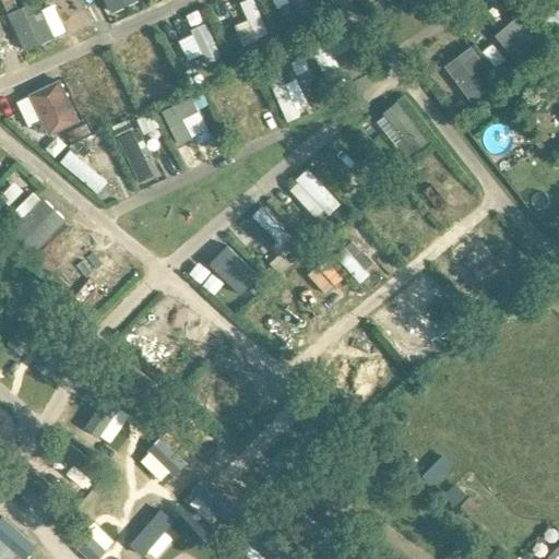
[(38,0),(9,14),(25,52),(56,38),(55,37),(66,32),(54,6),(43,10),(38,0)]
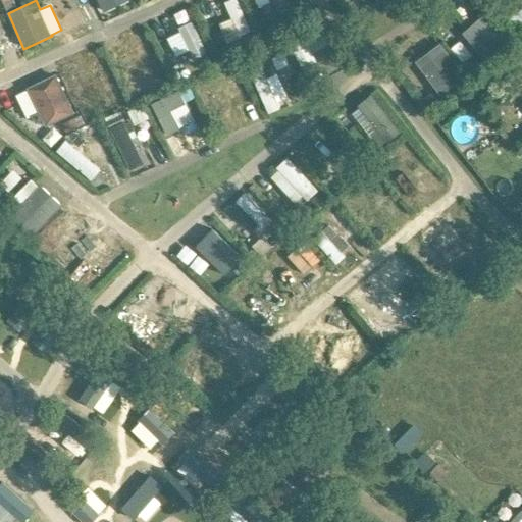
[(98,0),(104,13),(131,0),(98,0)]
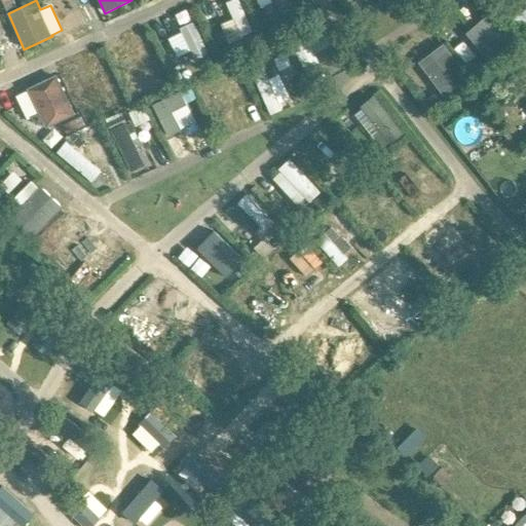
[(264,5),(272,23),(297,12),(291,0),(271,0),(272,1),(264,5)]
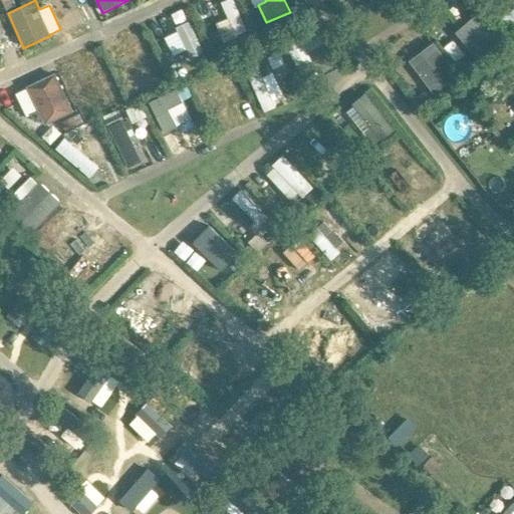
[(454,33),(479,62),(503,42),(478,12),(454,33)]
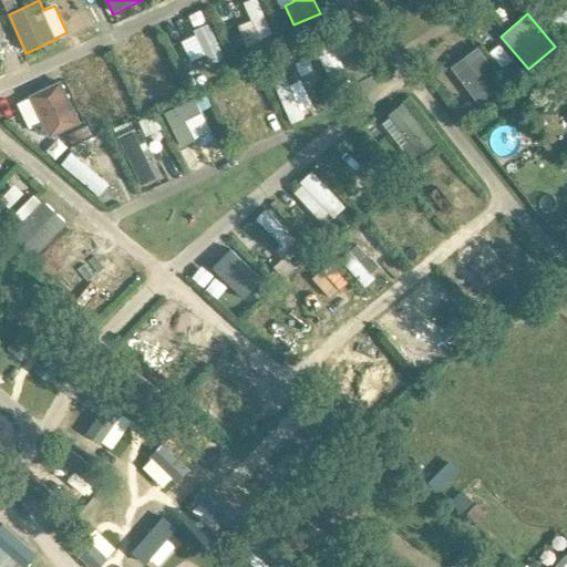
[(449,68),(476,104),(504,83),(477,47),(449,68)]
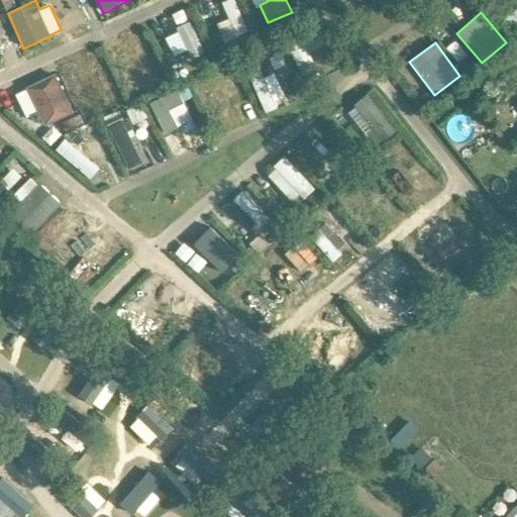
[(324,83),(303,44),(288,53),(309,91),(324,83)]
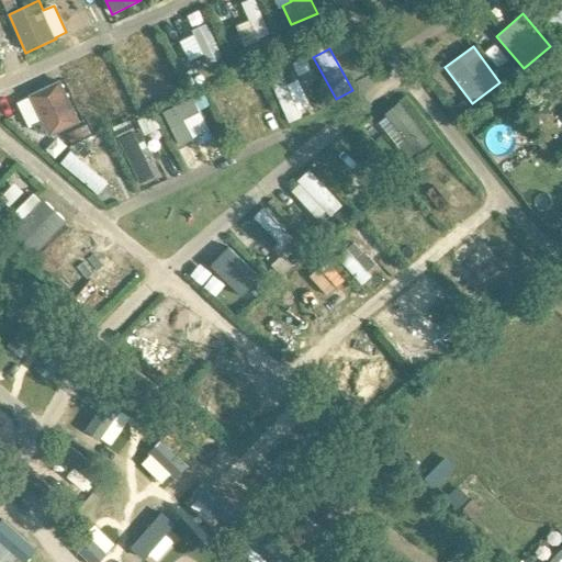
[(30,94),(42,122),(34,125),(38,134),(46,131),(49,137),(81,122),(60,79),(30,94)]
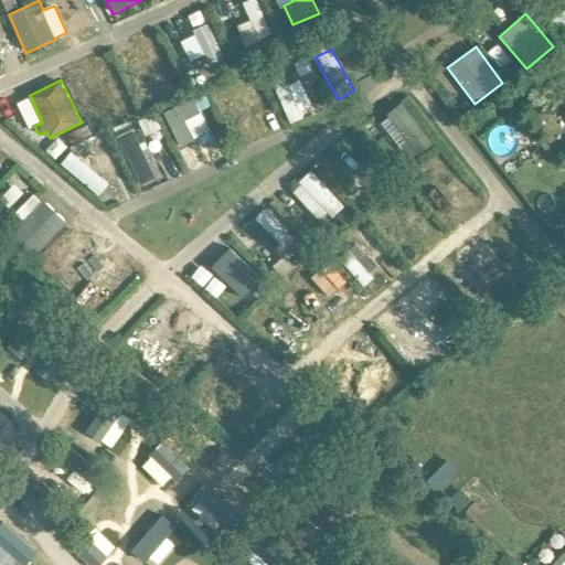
[(13,233),(36,256),(68,223),(44,200),(42,202),(34,194),(16,213),(23,222),(13,233)]
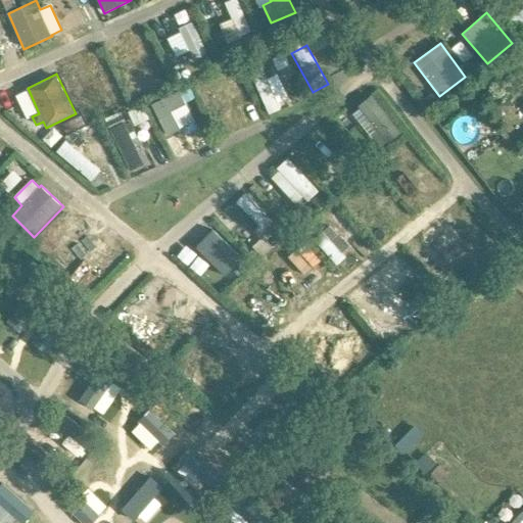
[(0,301),(11,288),(0,278),(0,301)]
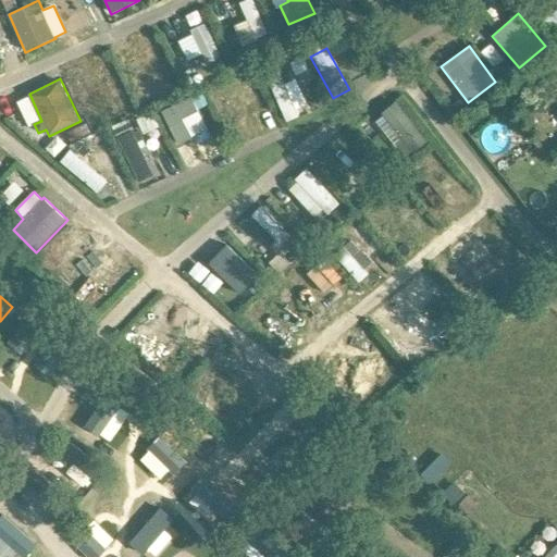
[(37,307),(12,337),(26,348),(51,318),(37,307)]
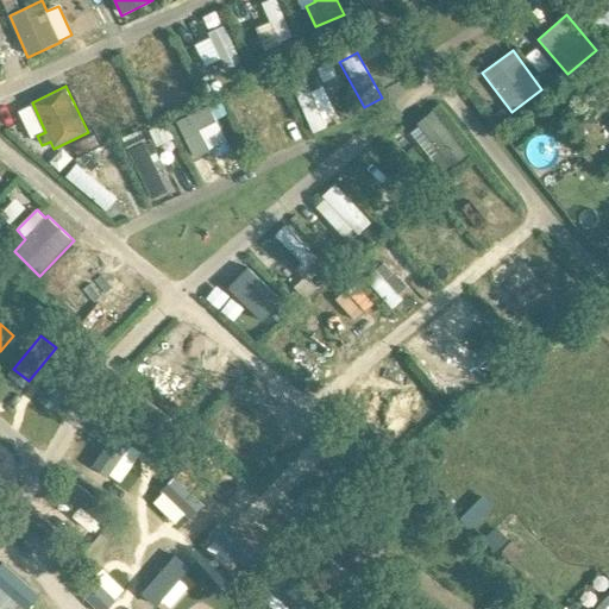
[(123,425),(93,466),(107,477),(110,473),(131,445),(137,435),(123,425)]
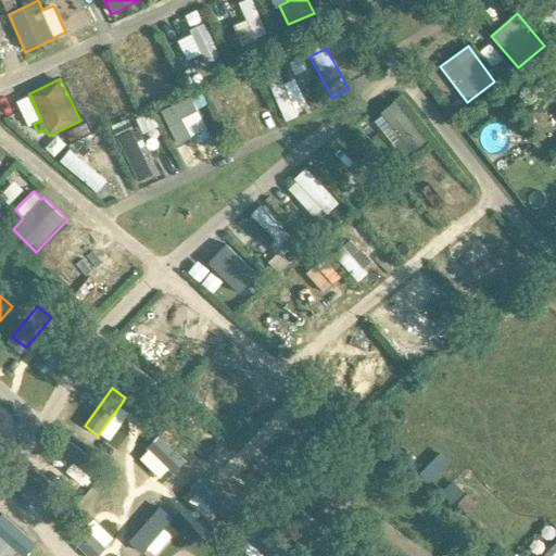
[(0,456),(13,442),(0,430),(0,456)]
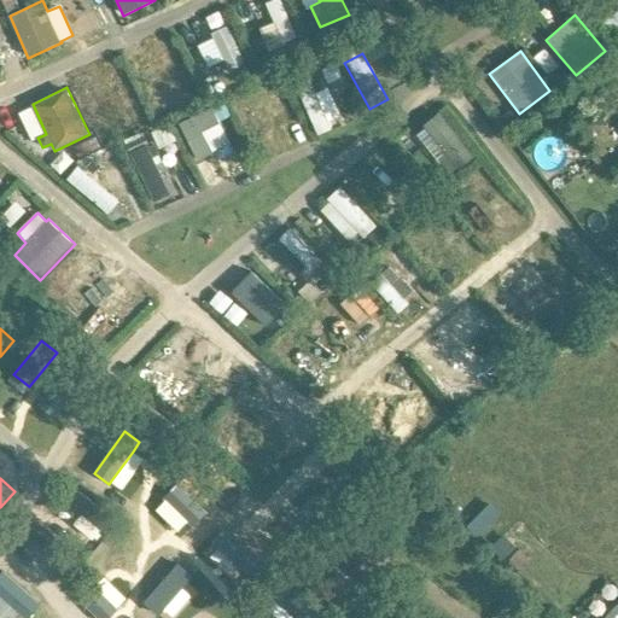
[(176,483),(163,497),(165,501),(187,520),(193,526),(207,512),(176,483)]
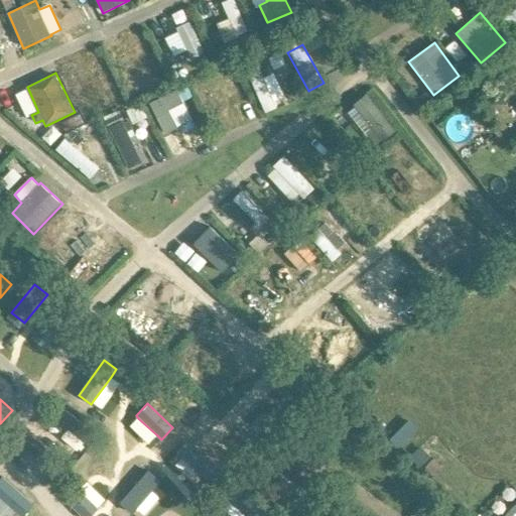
[(187,440),(176,454),(181,458),(200,473),(209,481),(220,468),(187,440)]
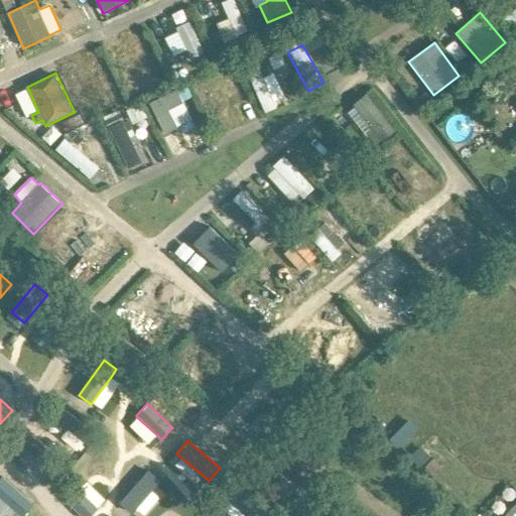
[(148,471),(121,502),(133,513),(136,508),(152,491),(160,482),(148,471)]
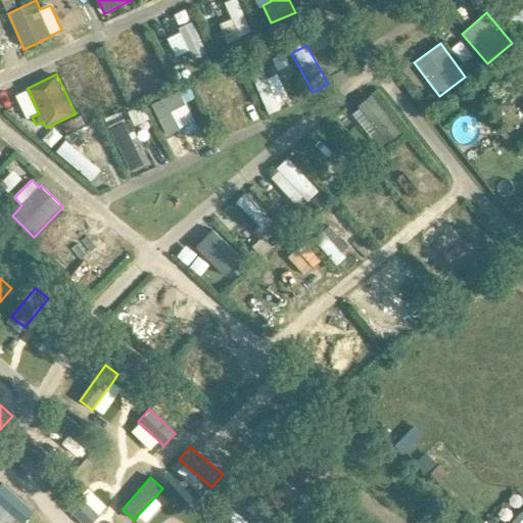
[(2,483),(0,485),(0,504),(16,518),(21,522),(22,522),(34,511),(2,483)]
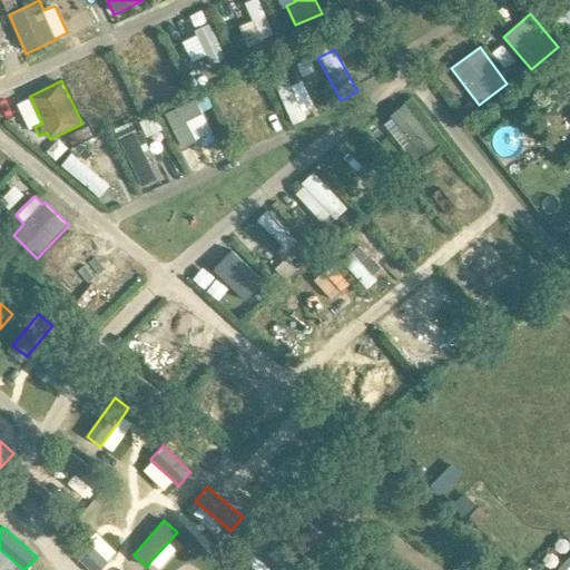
[(256,533),(245,548),(251,551),(271,568),(273,569),(285,569),(292,562),(256,533)]
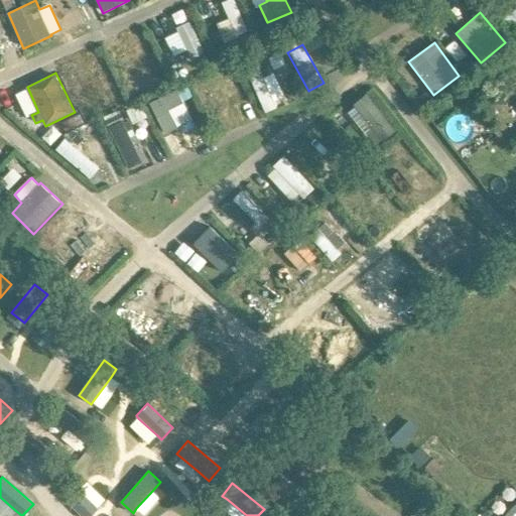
[(74,485),(61,497),(82,515),(91,515),(98,509),(97,507),(79,490),(74,485)]
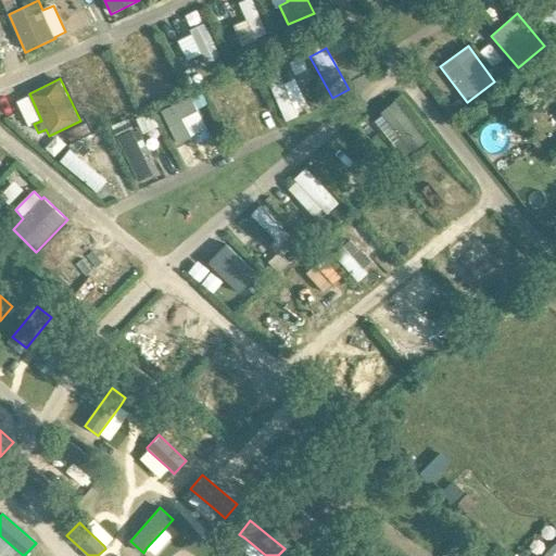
[(329,533),(314,552),(318,555),(325,555),(339,541),(329,533)]
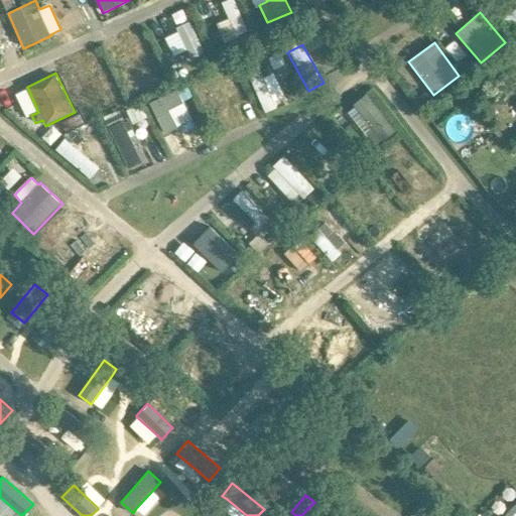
[(503,515),(515,515),(515,504),(515,503),(503,515)]
